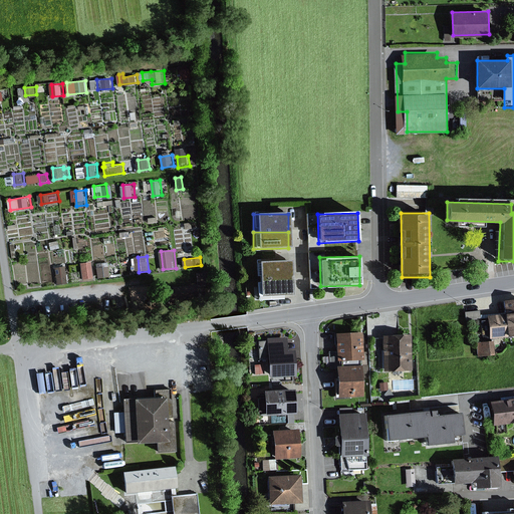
[(256,261),(257,280),(293,279),(293,259),(256,261)]
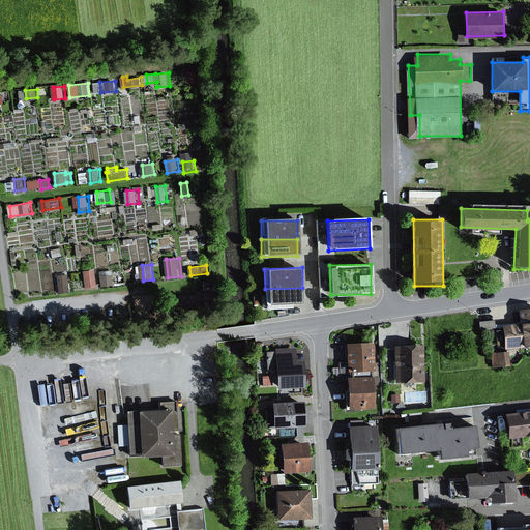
[(328,267),(321,268),(322,292),(329,292),(328,267)]
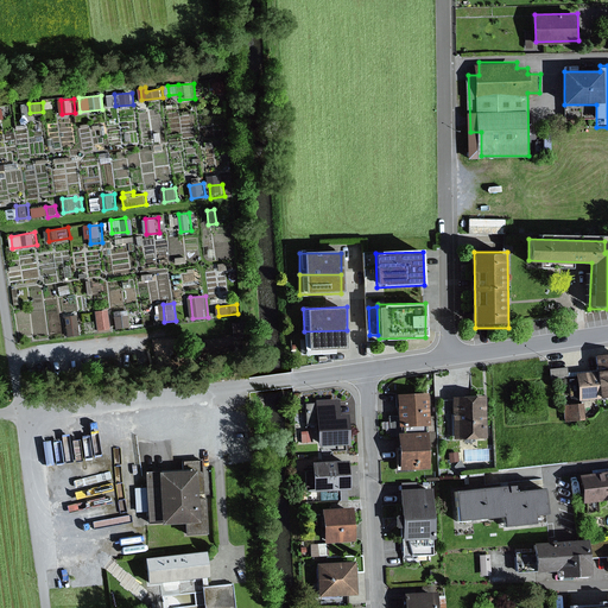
[(108,310),(97,311),(100,329),(111,328),(108,310)]
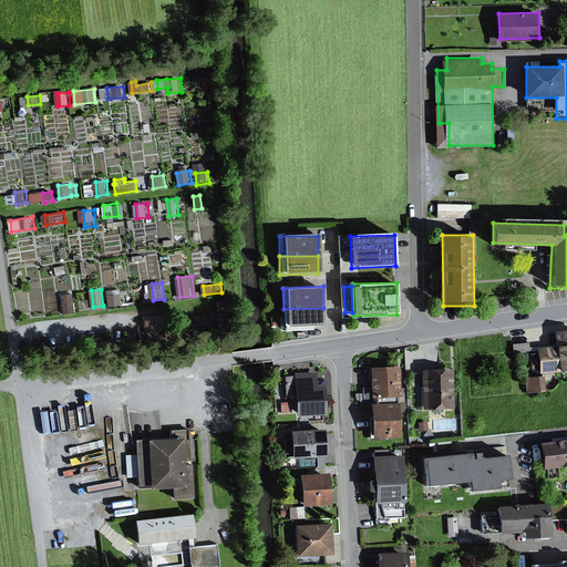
[(121,289),(109,291),(111,305),(123,303),(121,289)]
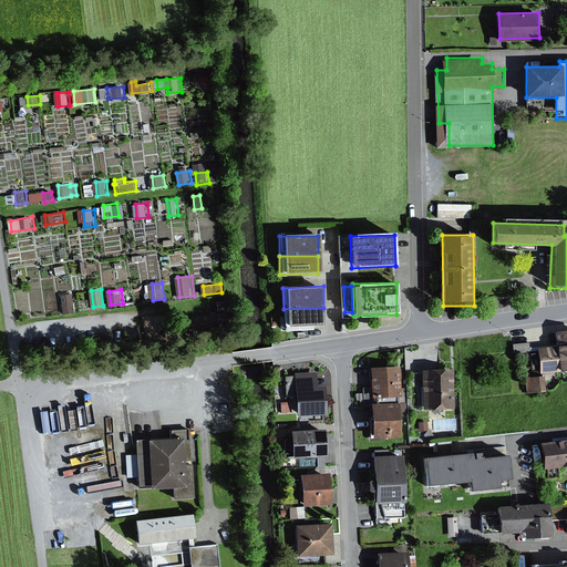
[(73,292),(62,292),(64,311),(74,310),(73,292)]
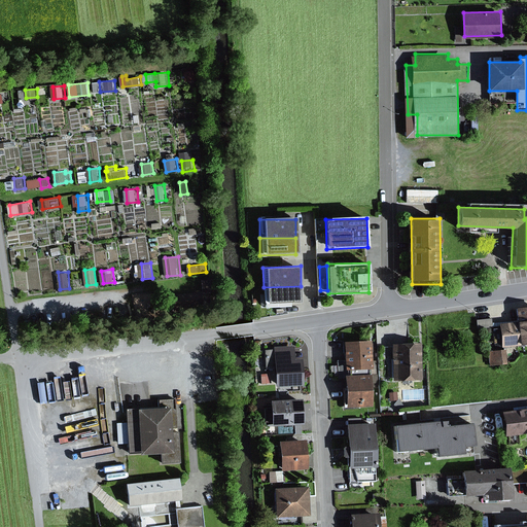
[(302,305),(301,286),(264,287),(265,306),(302,305)]
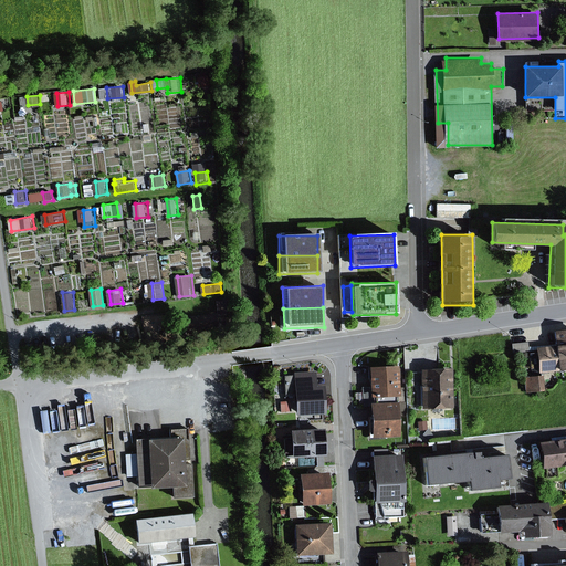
[(565,328),(556,329),(558,344),(561,368),(565,367),(565,328)]
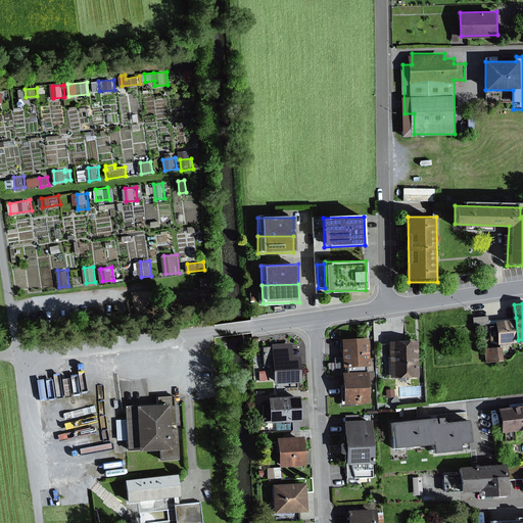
[(488,315),(475,316),(475,325),(489,323),(488,315)]
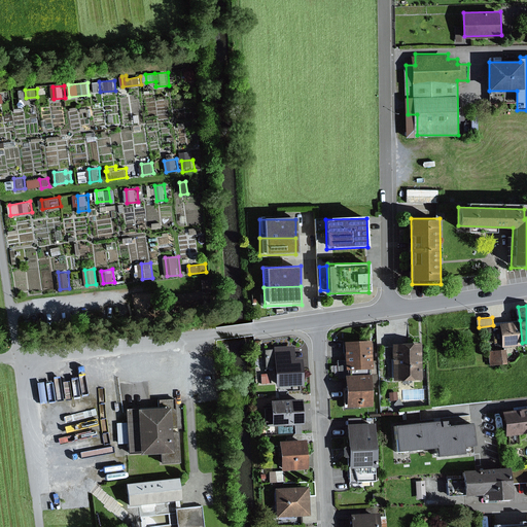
[(502,345),(522,343),(520,320),(500,322),(502,345)]
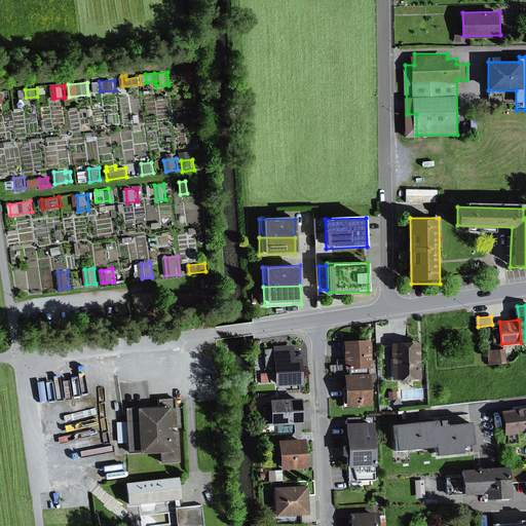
[(373,338),(345,339),(346,367),(374,366),(373,338)]
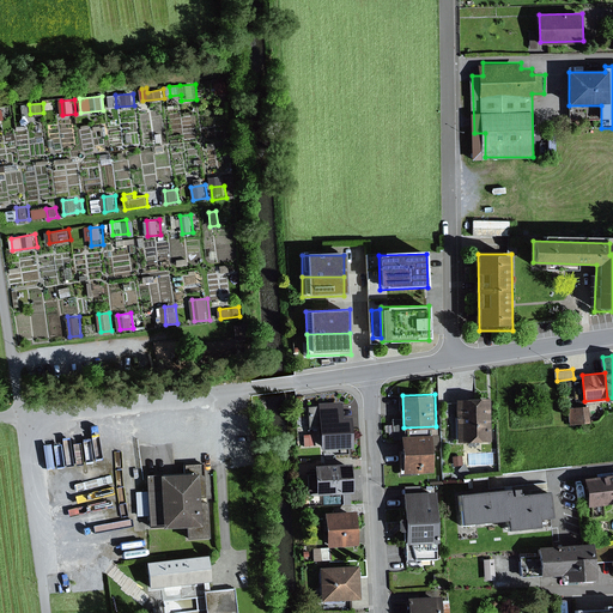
[(493,398),(457,398),(457,442),(495,442),(493,398)]
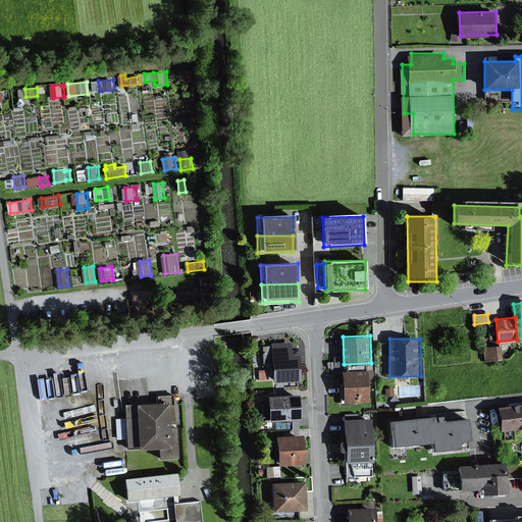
[(290,385),(299,384),(299,378),(302,378),(300,354),(293,355),(292,343),(274,343),(274,357),(273,357),(276,381),(290,379),(290,385)]
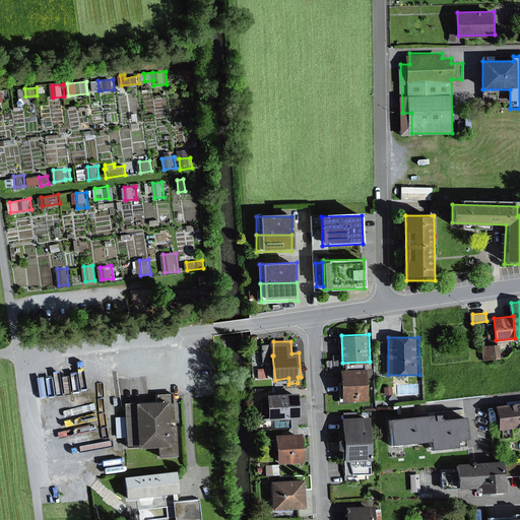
[(500,344),(484,345),(485,358),(501,356),(500,344)]
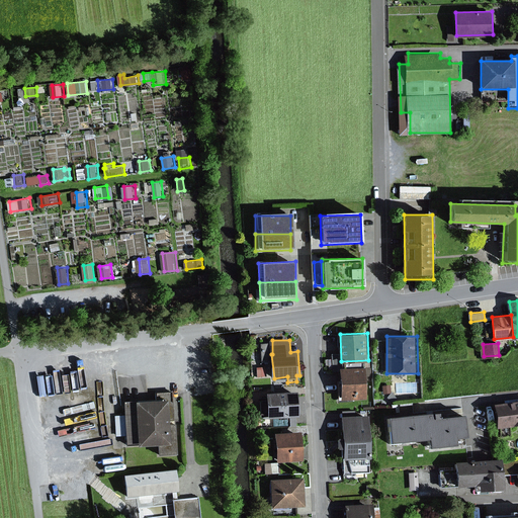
[(269,366),(256,366),(256,376),(269,376),(269,366)]
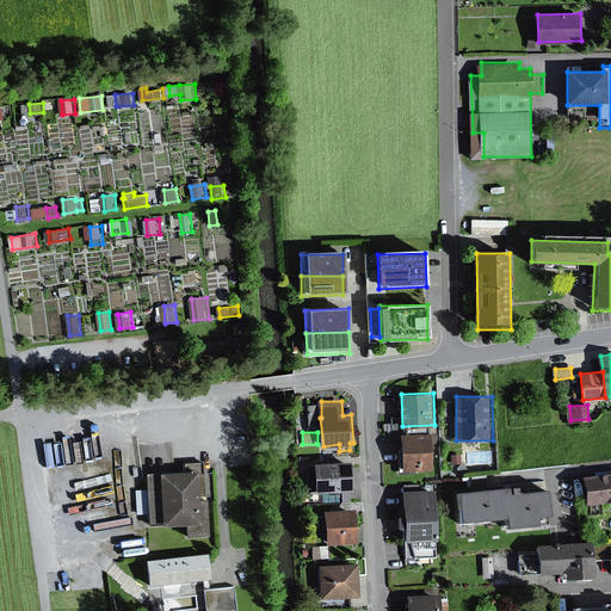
[(430,432),(401,433),(402,469),(431,469),(430,432)]
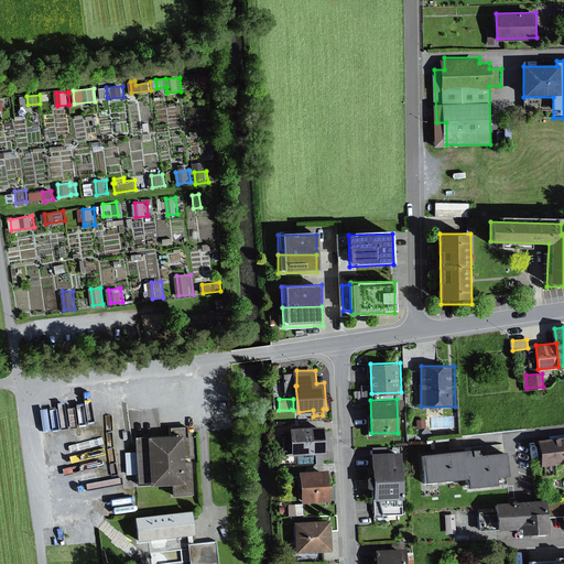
[(138,487),(174,486),(175,496),(192,495),(188,424),(172,425),(172,434),(136,435),(138,487)]
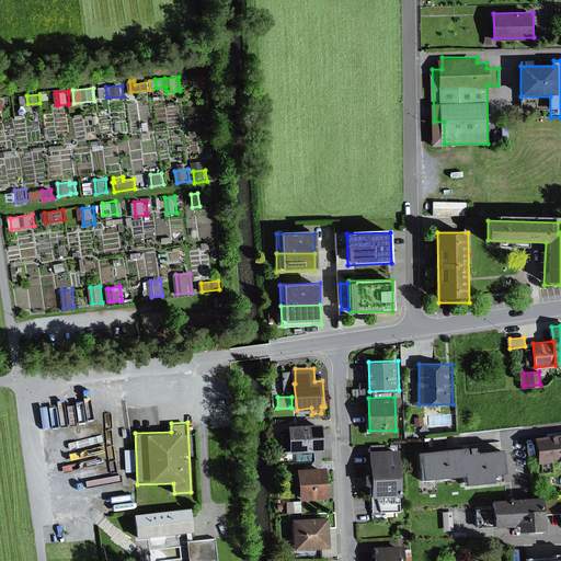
[(321,424),(288,425),(289,451),(322,450),(321,424)]
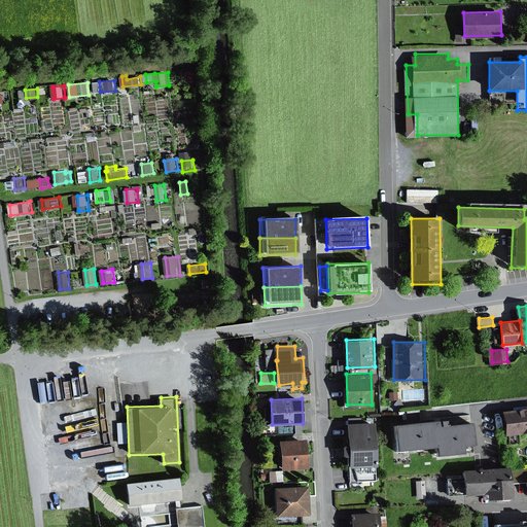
[(521,432),(526,431),(526,408),(503,411),(505,433),(507,433),(508,440),(522,437),(521,432)]
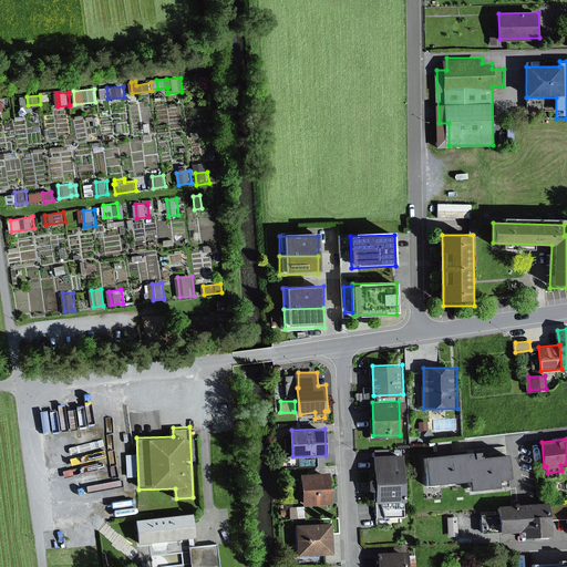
[(481,450),(426,456),(430,484),(470,480),(471,490),(500,485),(500,481),(511,480),(508,454),(482,457),(481,450)]
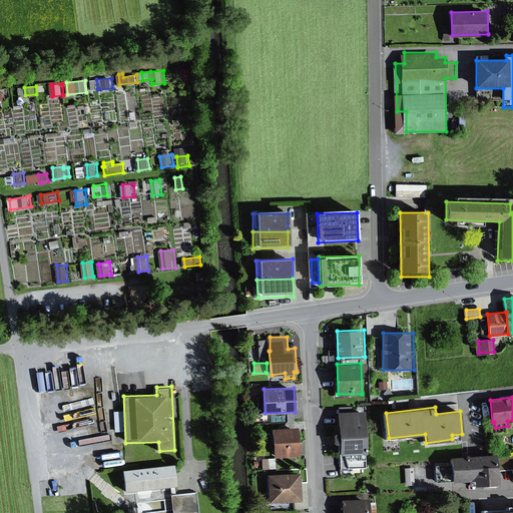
[(366,411),(339,413),(340,433),(334,433),(335,445),(339,445),(340,459),(368,457),(366,411)]
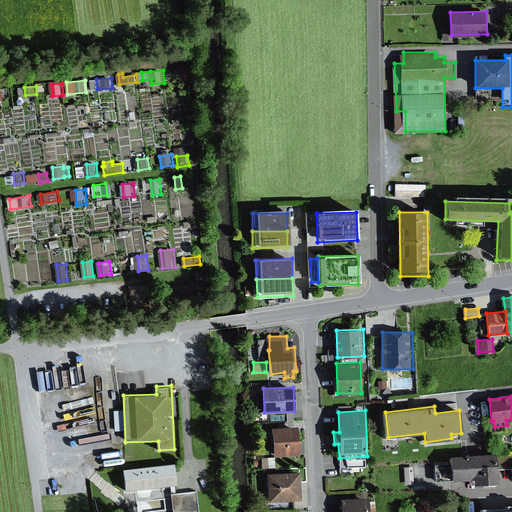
[(272,456),(262,457),(262,468),(277,467),(276,456),(299,456),(298,426),(271,427),(272,456)]
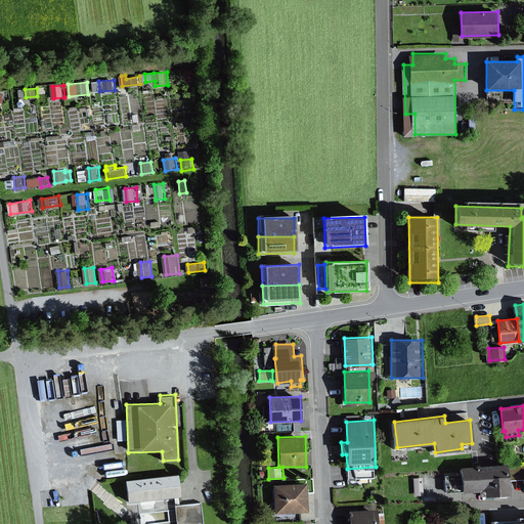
[(506,489),(506,479),(523,478),(523,462),(500,464),(460,467),(461,492),(484,491),(484,498),(506,496),(506,489)]
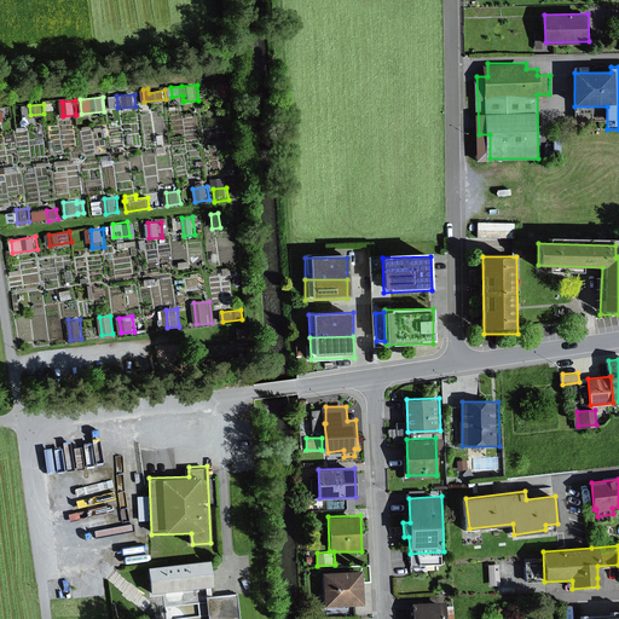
[(212,561),(150,567),(152,594),(214,588),(212,561)]
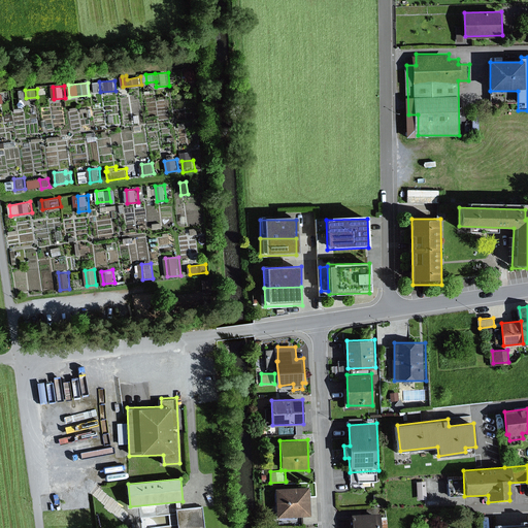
[(429,480),(418,481),(420,500),(431,499),(429,480)]
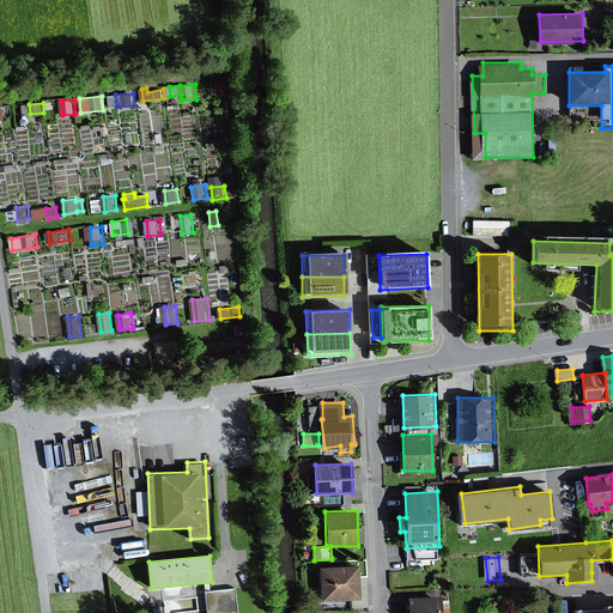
[(360,564),(321,565),(322,600),(362,599),(360,564)]
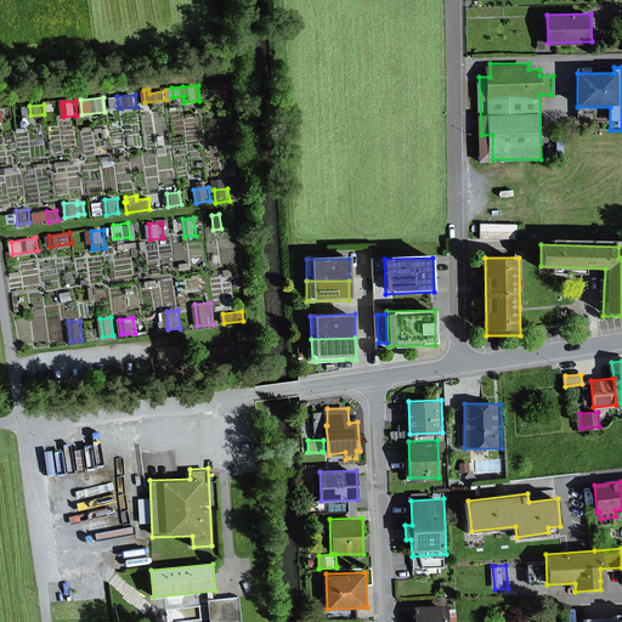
[(243,621),(241,595),(211,598),(214,621),(243,621)]
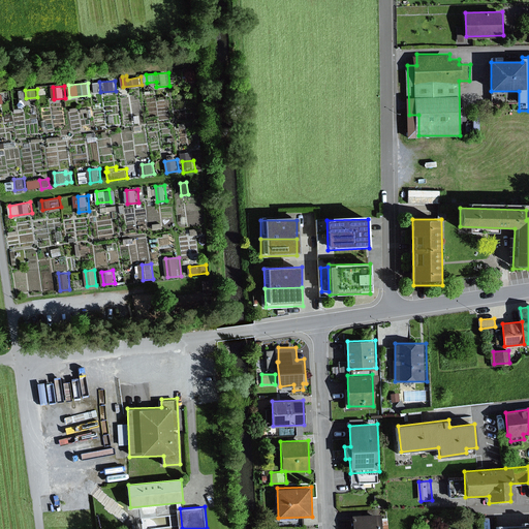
[(382,528),(381,512),(352,516),(353,528),(382,528)]
